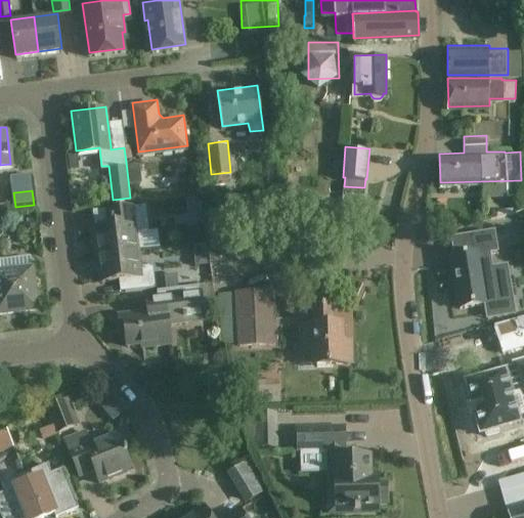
[(190,193),(192,220),(207,219),(205,192),(190,193)]
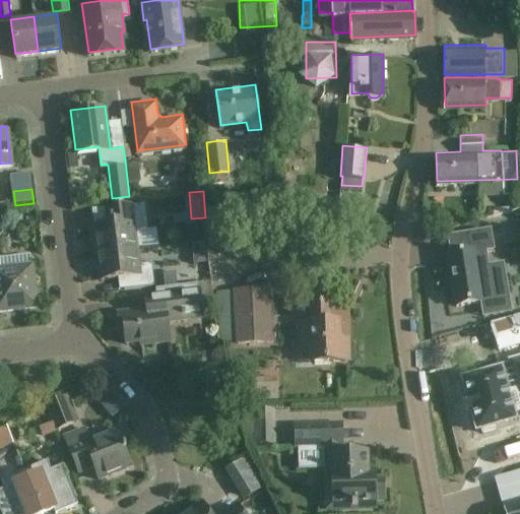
[(93,221),(96,248),(137,243),(135,227),(147,226),(144,200),(109,204),(111,219),(93,221)]
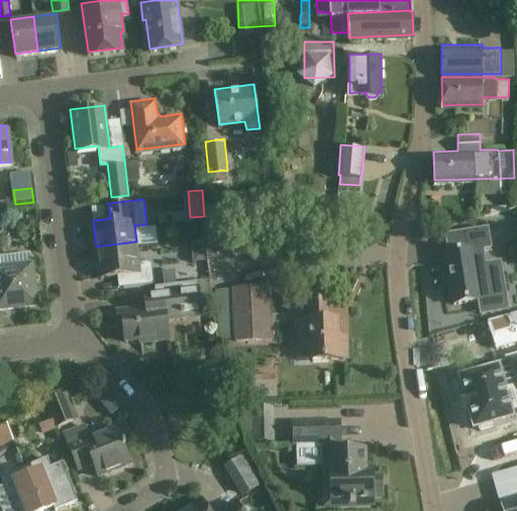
[(488,207),(489,215),(496,211),(496,210),(510,205),(510,202),(496,202),(496,206),(488,207)]
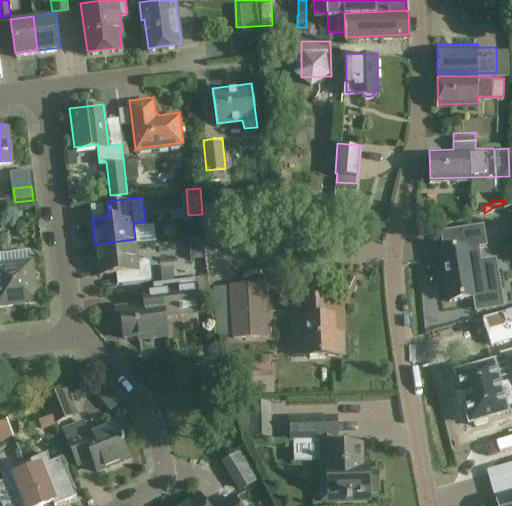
[(463,244),(441,247),(450,298),(491,291),(487,266),(482,267),(478,241),(486,240),(483,221),(460,224),(463,244)]
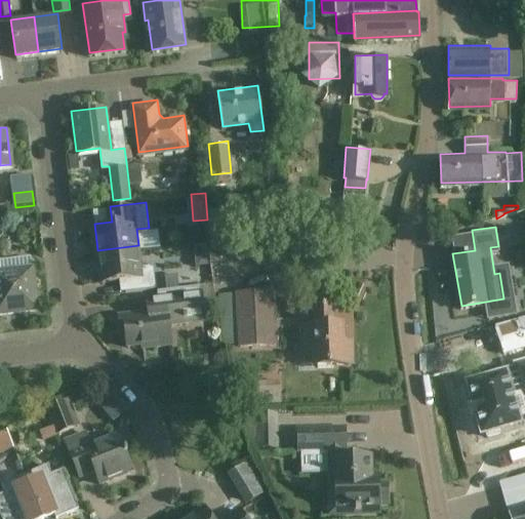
[(97,250),(101,279),(123,276),(124,287),(156,284),(153,262),(140,263),(138,245),(97,250)]
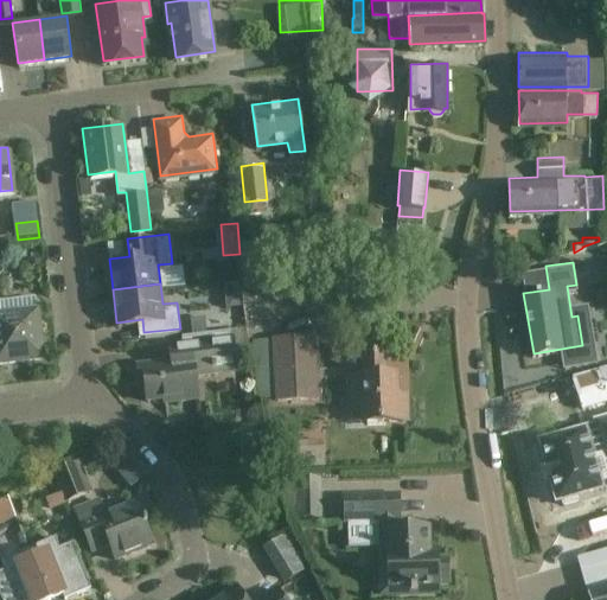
[(0,358),(43,355),(38,306),(0,310),(0,358)]
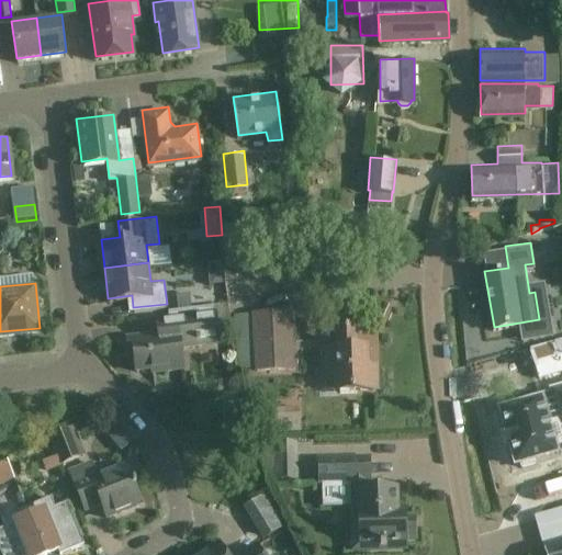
[(152,365),(153,369),(183,364),(180,342),(197,341),(197,343),(220,340),(214,301),(168,306),(168,314),(157,315),(159,330),(127,335),(128,339),(133,339),(136,366),(152,365)]
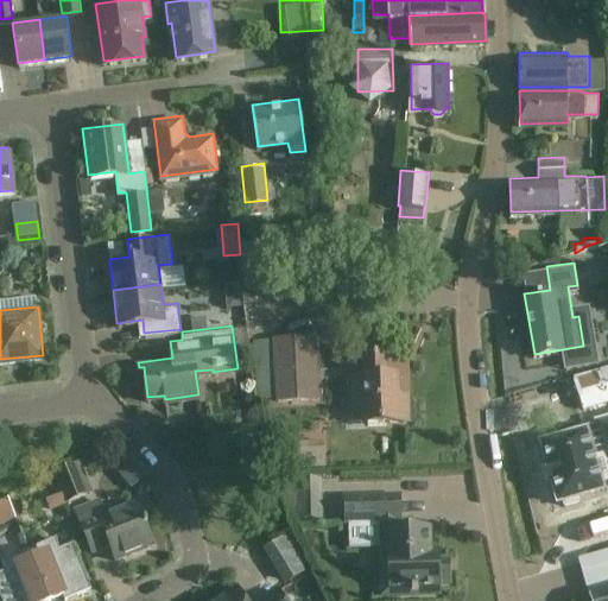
[(276,394),(276,398),(317,397),(315,333),(255,335),(257,394),(276,394)]
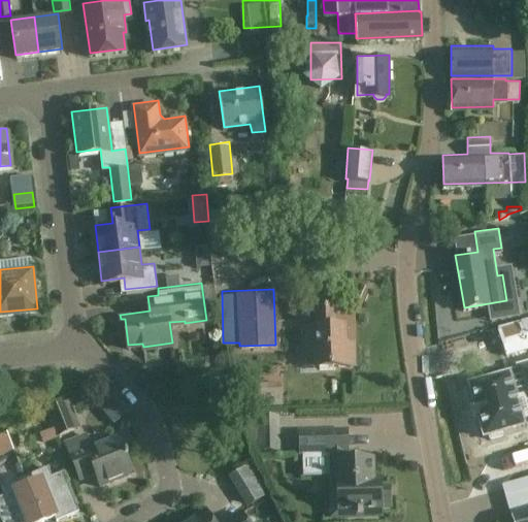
[(353,340),(345,341),(344,323),(335,323),(334,302),(317,302),(317,324),(302,324),(303,362),(317,362),(317,363),(353,362),(353,340)]
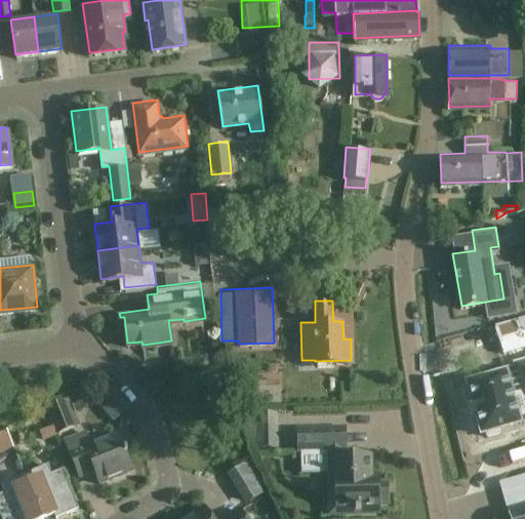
[(480,411),(486,430),(490,429),(492,433),(506,429),(503,425),(524,417),(524,414),(511,366),(471,377),(476,396),(475,396),(479,411),(480,411)]
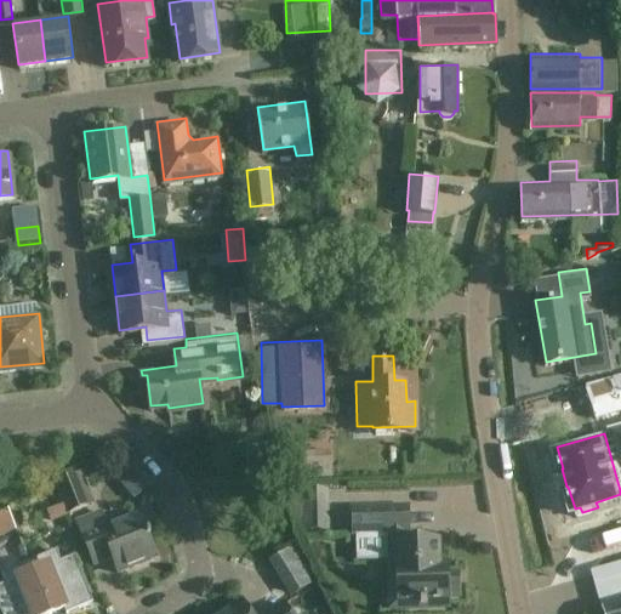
[(141,492),(154,479),(135,459),(121,470),(141,492)]
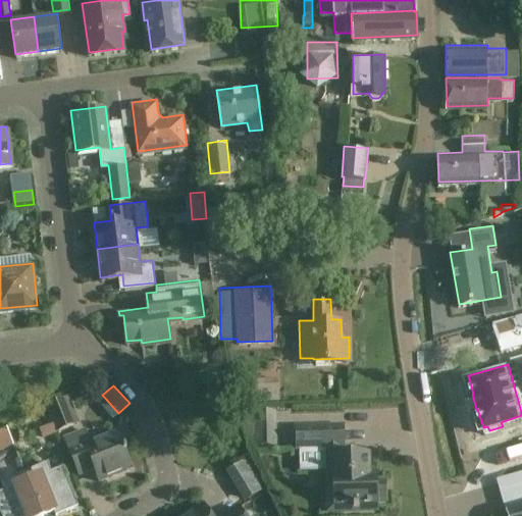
[(73,421),(62,394),(46,400),(56,427),(73,421)]
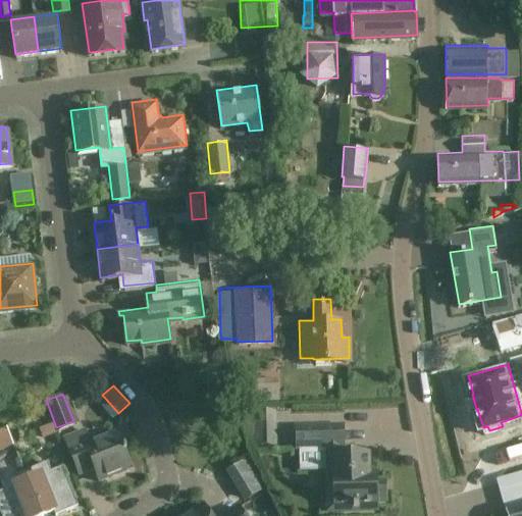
[(274,406),(253,407),(253,423),(275,422),(274,406)]
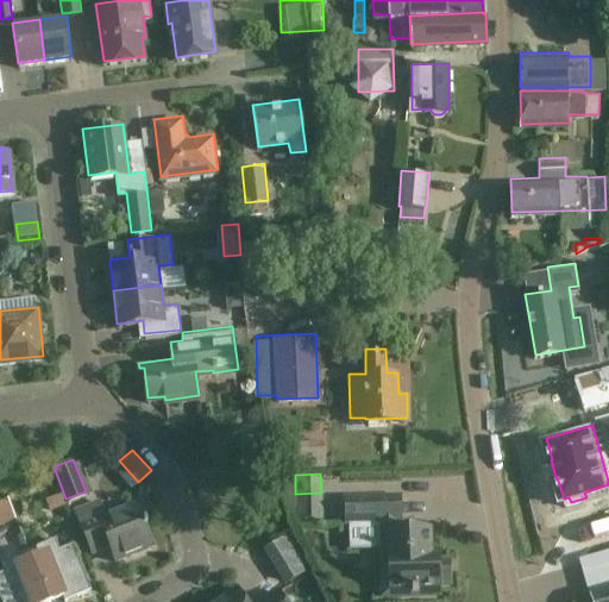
[(0,505),(10,501),(5,490),(0,493),(0,505)]
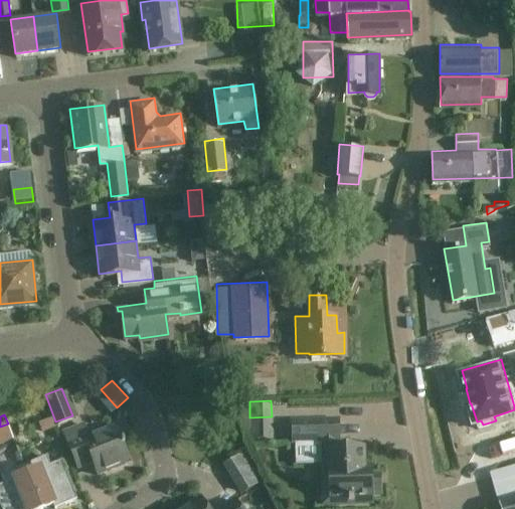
[(337,438),(336,414),(293,416),(294,439),(322,438),(324,498),(373,496),(372,488),(381,488),(380,466),(362,466),(361,445),(334,446),(334,438),(337,438)]
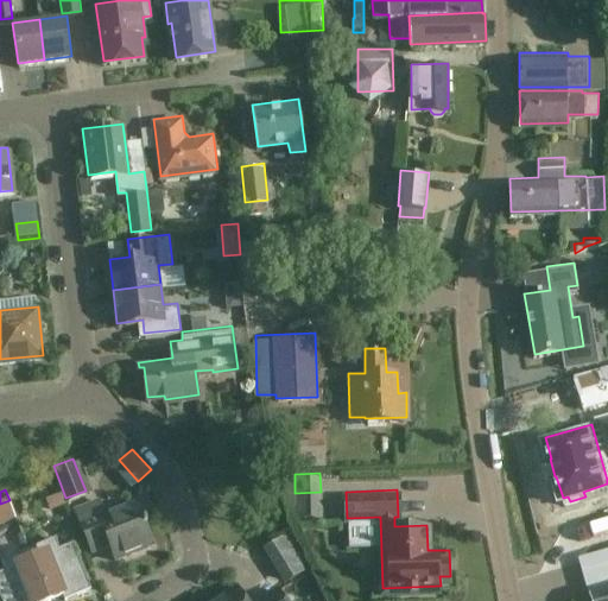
[(109,542),(115,556),(152,542),(135,501),(105,513),(99,497),(75,506),(92,549),(109,542)]
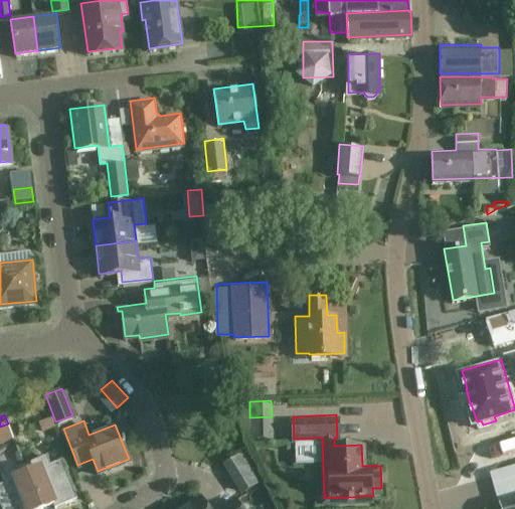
[(246,449),(226,459),(243,490),(264,479),(246,449)]
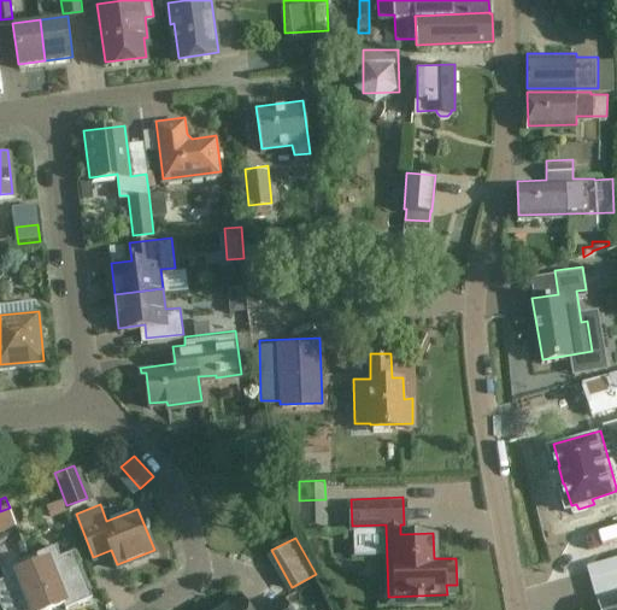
[(29,553),(50,606),(64,600),(65,604),(92,593),(74,547),(60,552),(56,543),(29,553)]
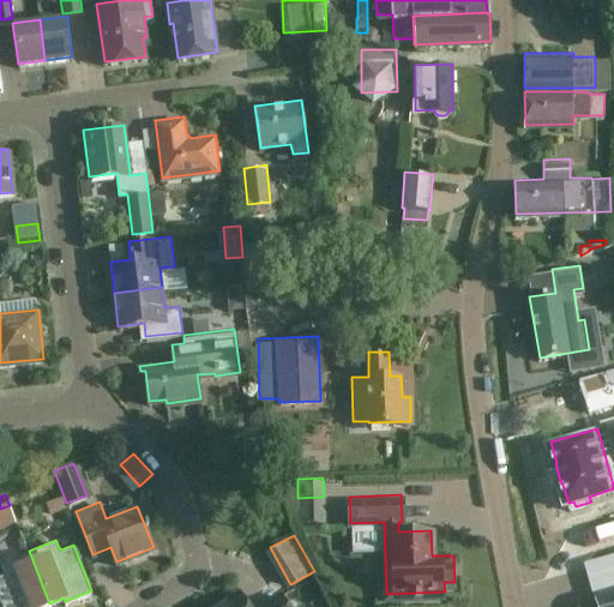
[(0,574),(0,596),(4,606),(38,606),(49,604),(29,551),(1,562),(5,572),(0,574)]
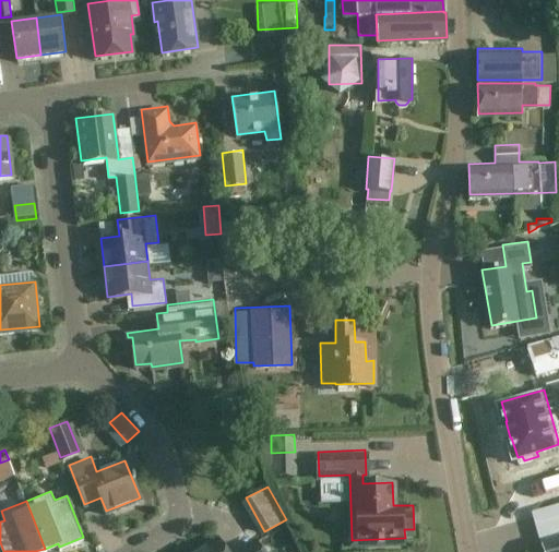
[(540,540),(544,551),(558,551),(558,518),(542,525),(545,539),(540,540)]
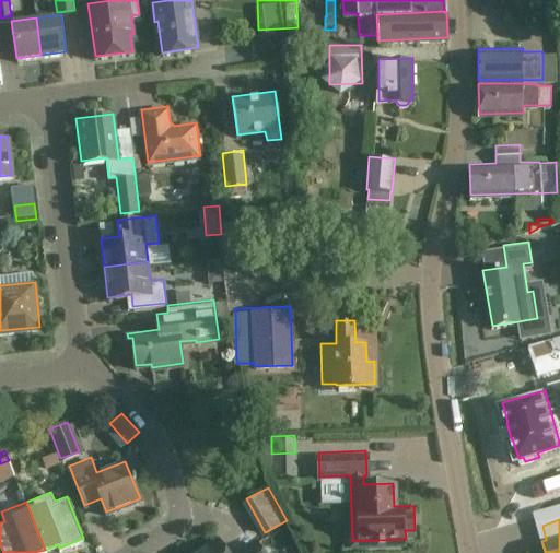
[(263,552),(255,539),(232,552),(226,552),(217,537),(191,552),(263,552)]
